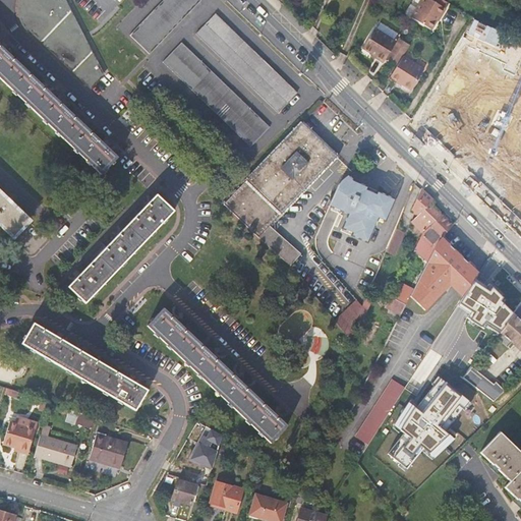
[(21,0),(21,1),(20,4),(19,8),(20,13),(21,18),(23,23),(27,29),(29,27),(48,46),(91,88),(102,75),(63,0),(21,0)]
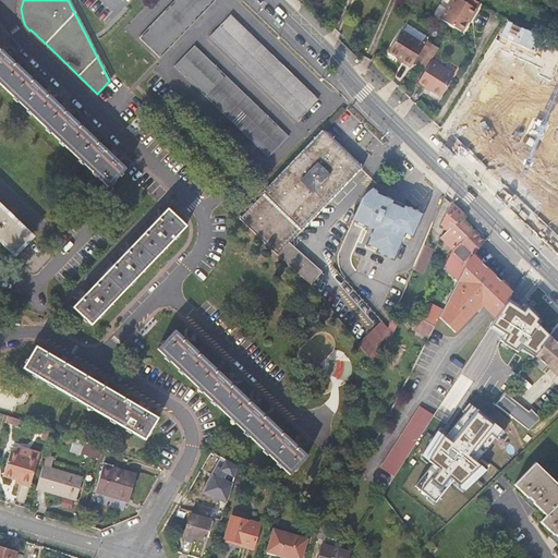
[(174,0),(140,37),(161,58),(215,0),(174,0)]
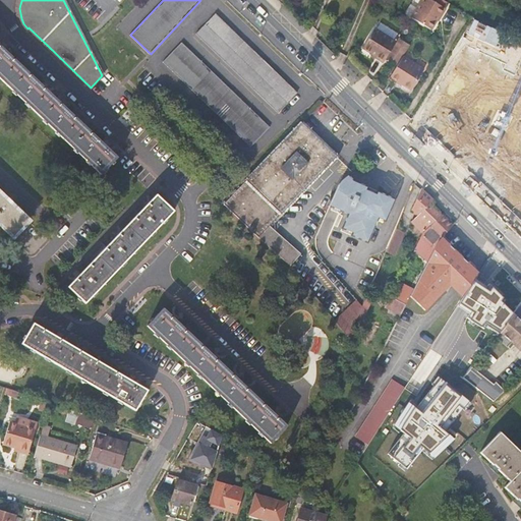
[(428,0),(423,0),(412,19),(430,31),(436,21),(436,20),(438,16),(440,17),(445,9),(428,0)]
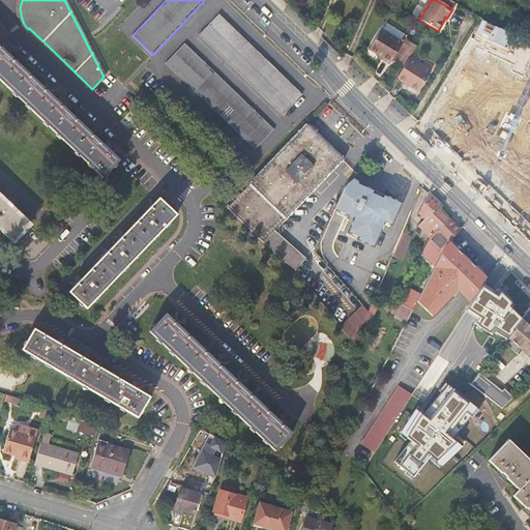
[(219,13),(200,34),(283,114),(302,93),(219,13)]
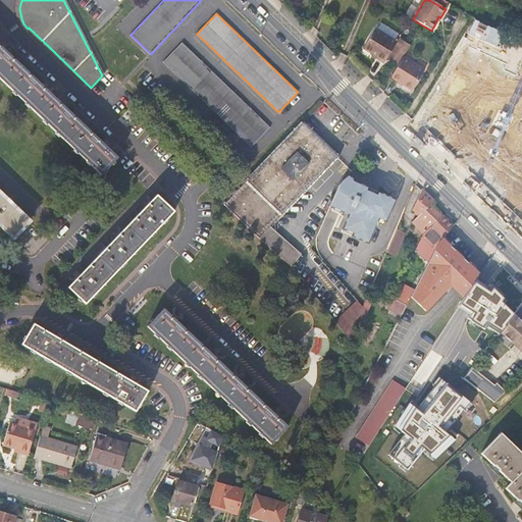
[(398,43),(376,29),(364,49),(373,54),(373,53),(378,56),(377,58),(385,63),(398,43)]
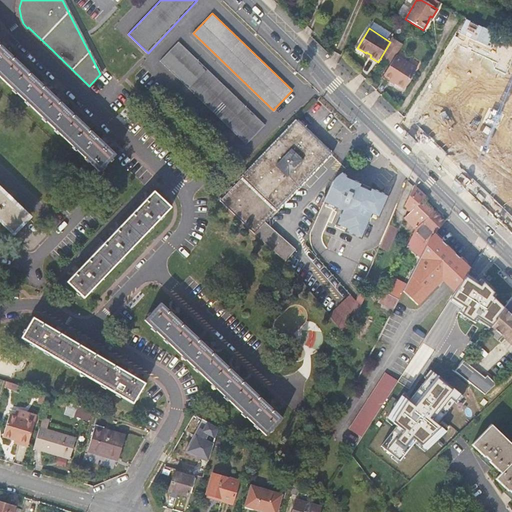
[(468,69),(482,76),(495,51),(465,37),(467,34),(456,29),(444,53),(469,66),(468,69)]
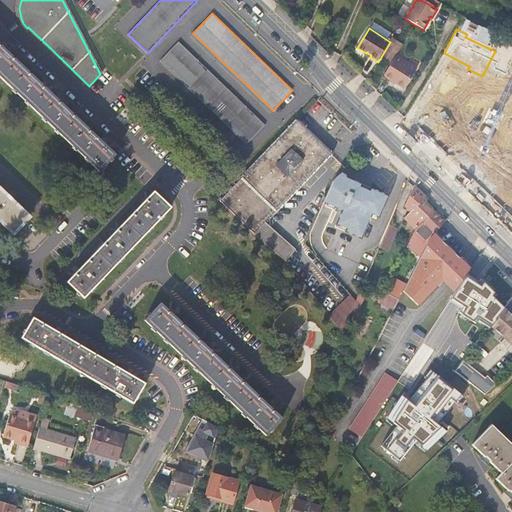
[(179,41),(161,60),(246,143),(264,125),(179,41)]
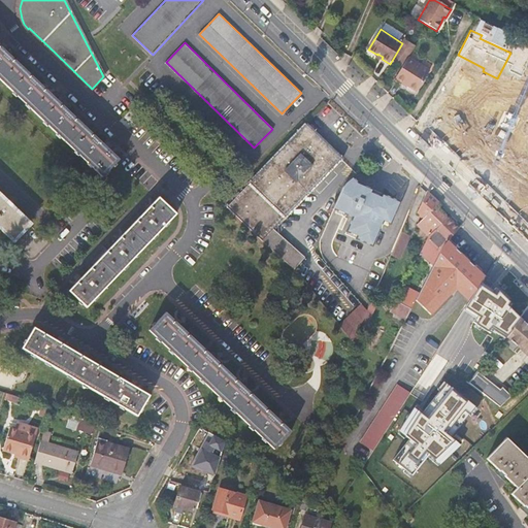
[(398,63),(400,64),(406,53),(410,55),(416,45),(410,42),(398,63)]
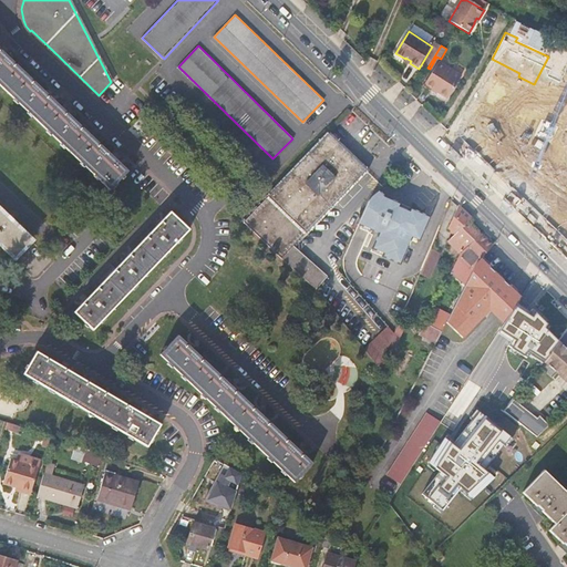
[(0,84),(49,132),(110,189),(127,172),(113,157),(117,152),(115,151),(113,150),(110,151),(107,152),(80,125),(81,124),(82,122),(82,119),(80,116),(74,121),(48,94),(52,90),(50,88),(47,86),(44,88),(42,90),(13,63),(16,60),(16,58),(14,54),(13,53),(8,58),(0,49),(0,84)]
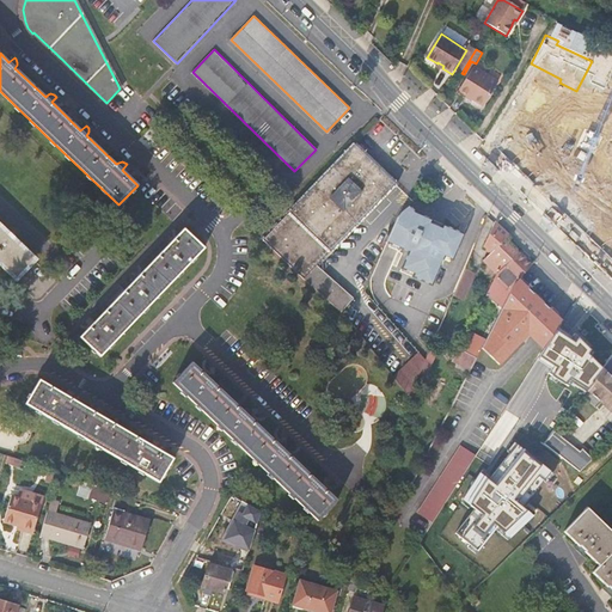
[(464,74),(467,77),(473,68),(476,63),(471,61),(464,74)]
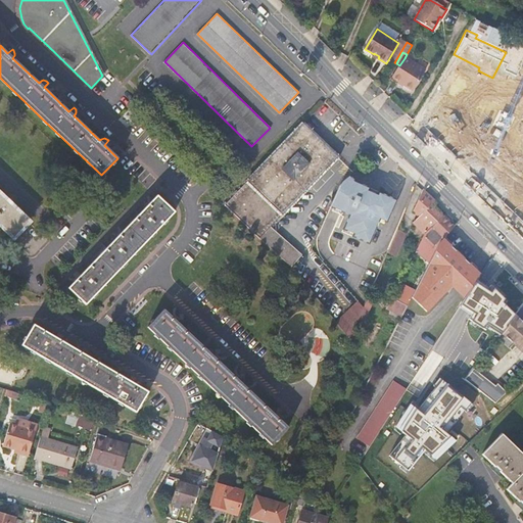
[(405,58),(399,65),(393,78),(400,82),(401,81),(406,83),(405,85),(415,91),(426,72),(405,58)]
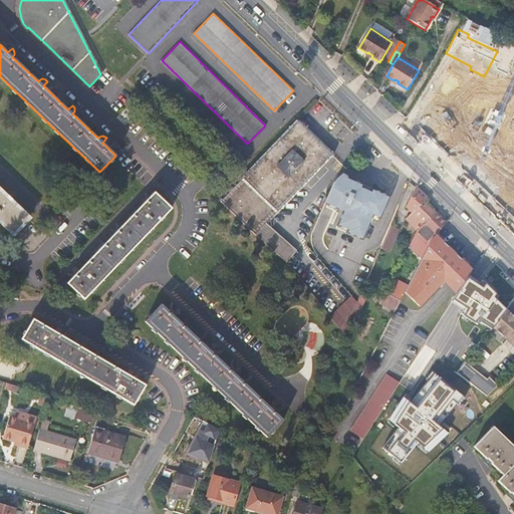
[(474,139),(455,118),(460,114),(452,107),(440,119),(447,126),(428,145),(451,169),(465,155),(461,151),(474,139)]
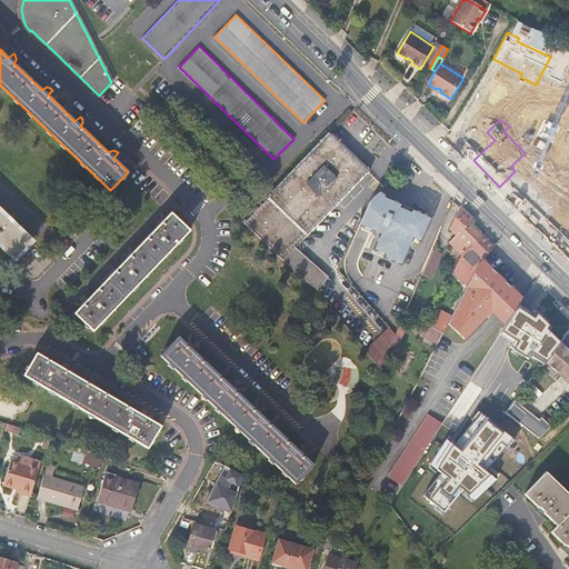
[(273,196),(246,225),(253,232),(282,260),(317,290),(328,278),(293,247),(330,209),(366,171),(329,137),(310,157),(273,196)]
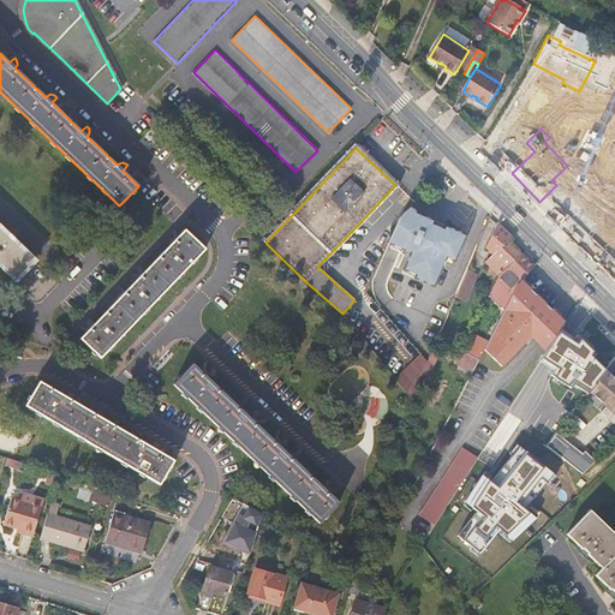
[(614,202),(614,177),(569,169),(565,193),(614,202)]
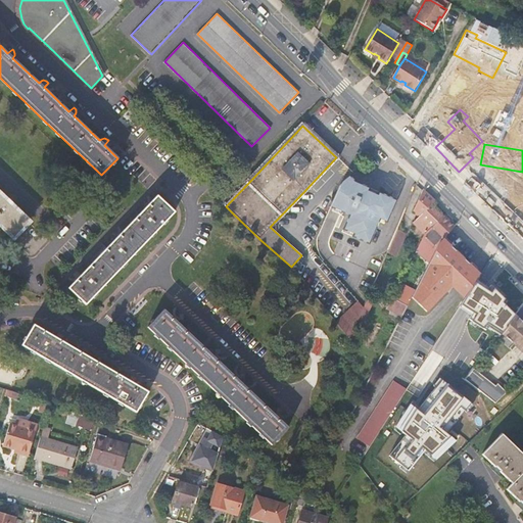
[(357,186),(348,177),(341,183),(330,206),(347,215),(341,229),(369,241),(379,219),(386,222),(394,202),(357,186)]
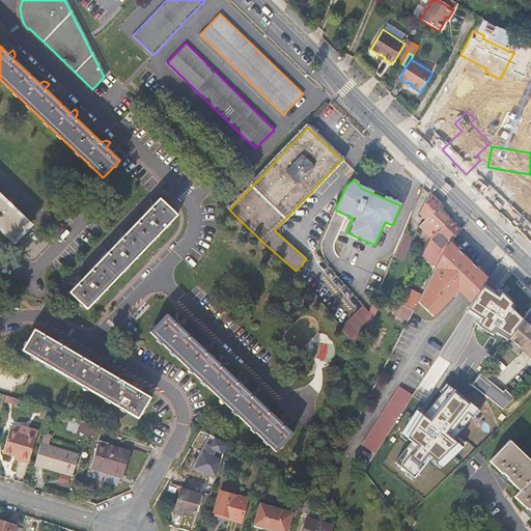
[(530,184),(519,235),(530,238),(530,184)]
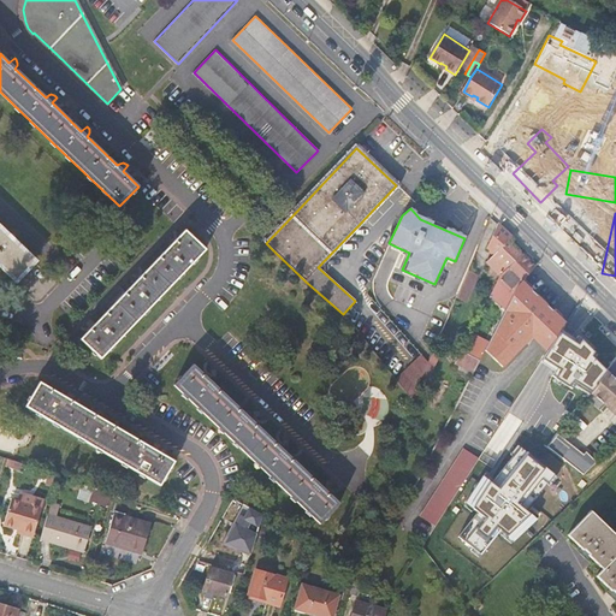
[(487,262),(503,277),(523,255),(509,241),(513,237),(509,235),(498,224),(487,247),(496,254),(487,262)]
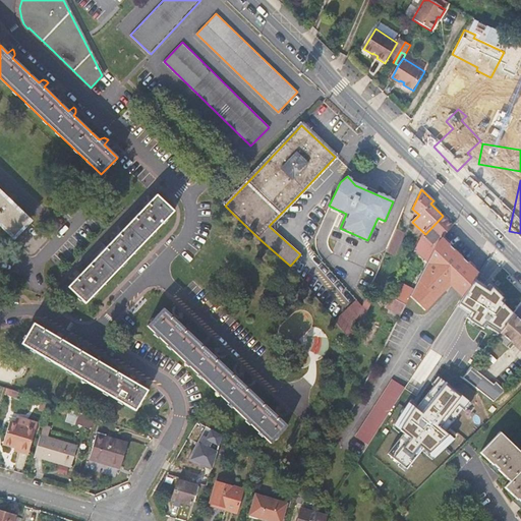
[(0,223),(14,237),(30,221),(10,203),(0,192),(0,223)]
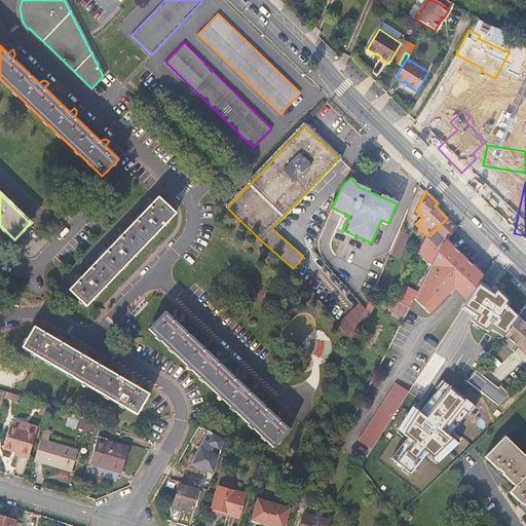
[(111,247),(98,259),(86,271),(84,270),(82,270),(79,271),(78,272),(81,276),(69,290),(86,306),(108,284),(143,247),(175,214),(158,197),(145,211),(141,207),(139,208),(139,211),(139,213),(141,215),(127,228),(116,241),(112,237),(110,239),(109,241),(109,245),(111,247)]
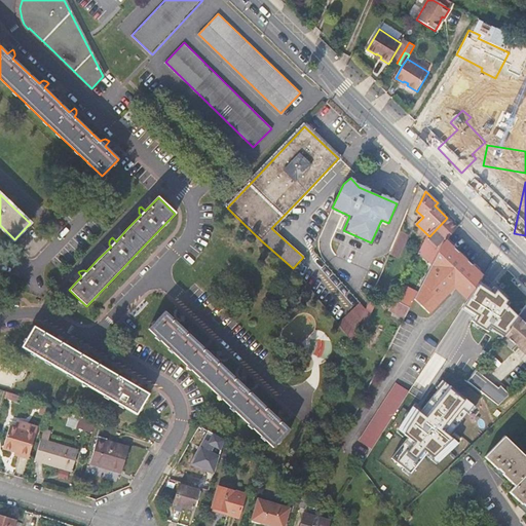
[(451,222),(447,218),(429,236),(425,239),(419,252),(435,260),(442,245),(443,242),(445,240),(457,228),(451,222)]
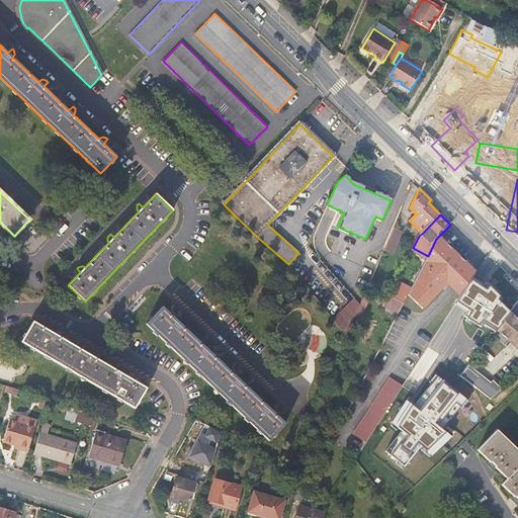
[(403,229),(395,225),(389,237),(398,241),(403,229)]
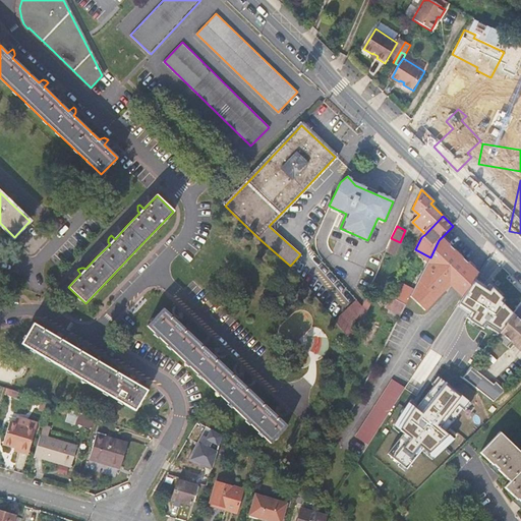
[(478,275),(441,238),(439,240),(438,242),(430,257),(413,290),(410,296),(425,311),(446,290),(445,289),(449,285),(463,298),(478,276),(478,275)]
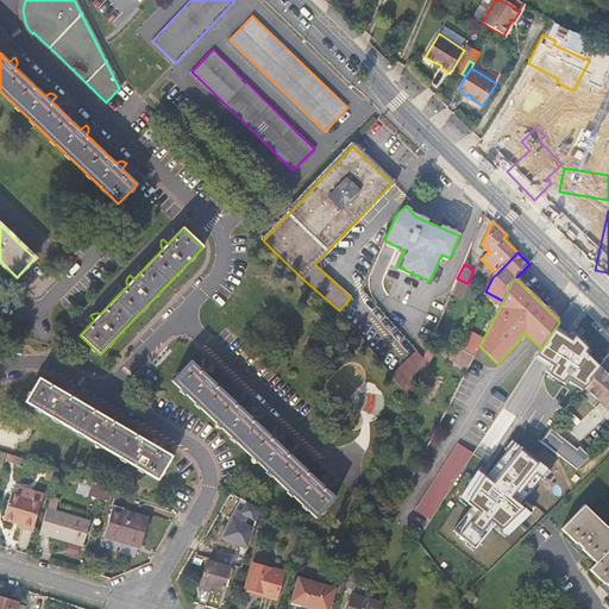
[(559,397),(570,405),(583,388),(589,380),(600,368),(603,363),(602,360),(608,353),(608,339),(588,319),(572,336),(584,347),(586,346),(592,352),(559,397)]
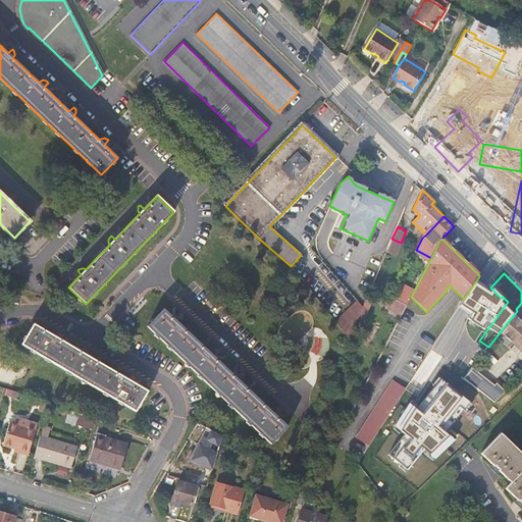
[(485,281),(479,276),(464,299),(461,304),(469,309),(483,288),(481,286),(485,281)]
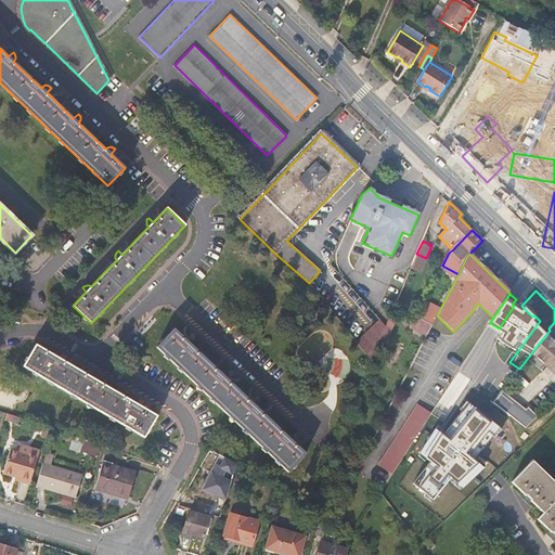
[(424,300),(416,317),(417,317),(433,324),(437,315),(440,309),(424,300)]
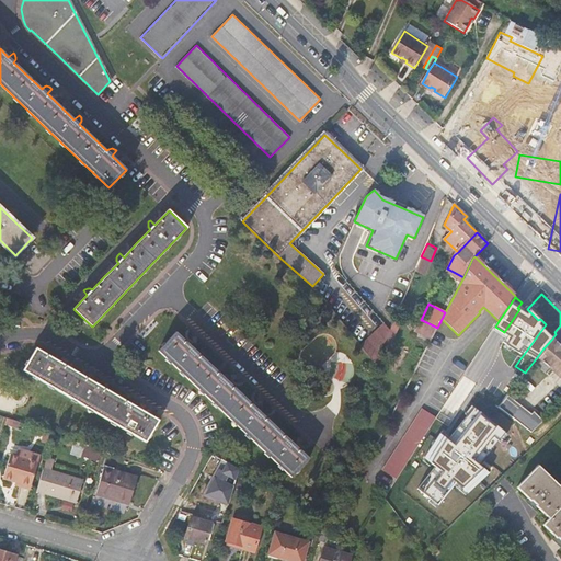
[(437,328),(422,320),(415,334),(430,342),(437,328)]
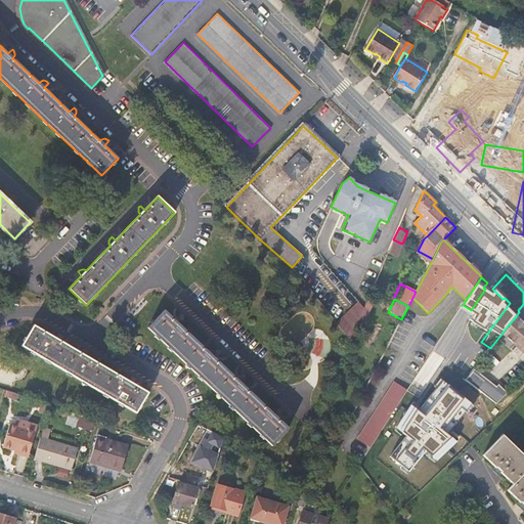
[(363,308),(358,301),(337,322),(350,340),(363,308)]
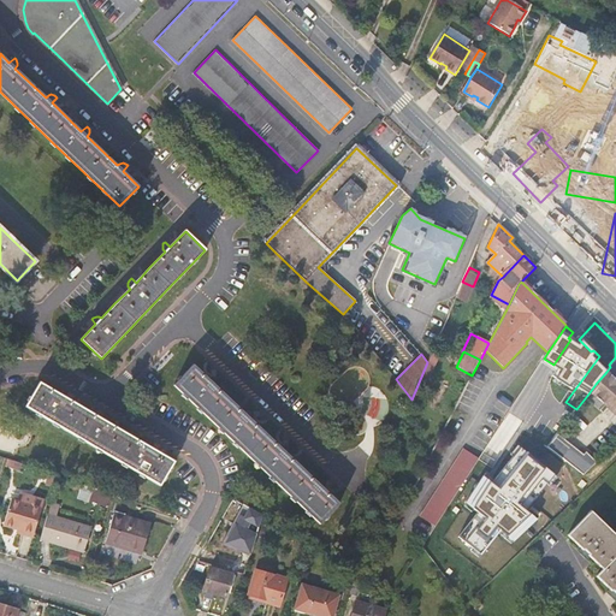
[(195,404),(283,489),(319,522),(338,503),(326,490),(324,487),(326,487),(326,484),(326,480),(320,480),(318,483),(288,454),(290,451),(290,448),(290,445),(282,445),(282,449),(249,419),(253,418),(253,413),(253,410),(247,410),(244,414),(215,385),(218,383),(218,380),(218,377),(211,378),(209,380),(194,365),(175,385),(195,404)]
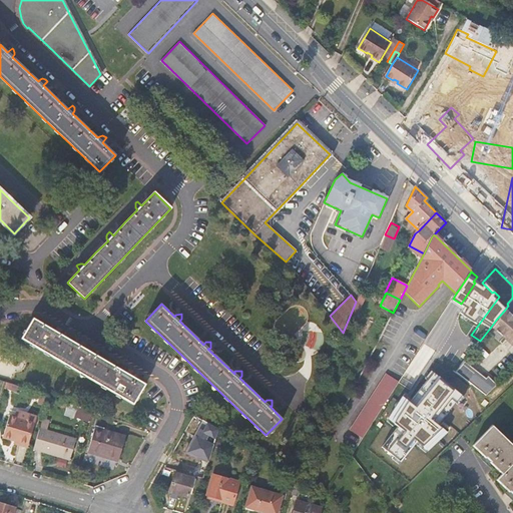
[(454,307),(449,304),(446,310),(450,313),(454,307)]
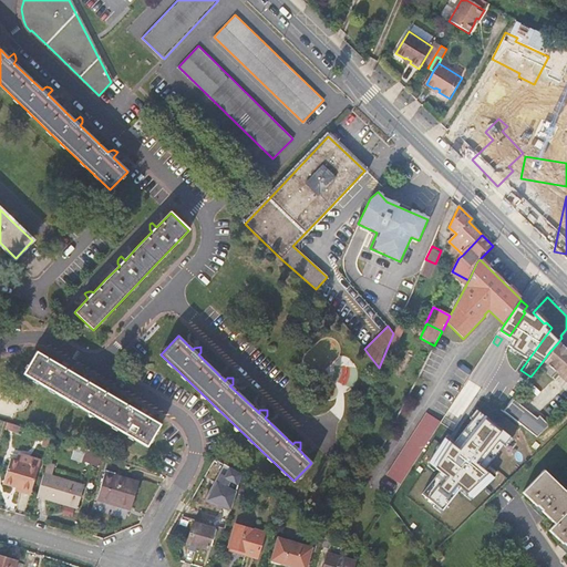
[(548,353),(543,361),(560,374),(566,381),(566,349),(558,342),(548,353)]
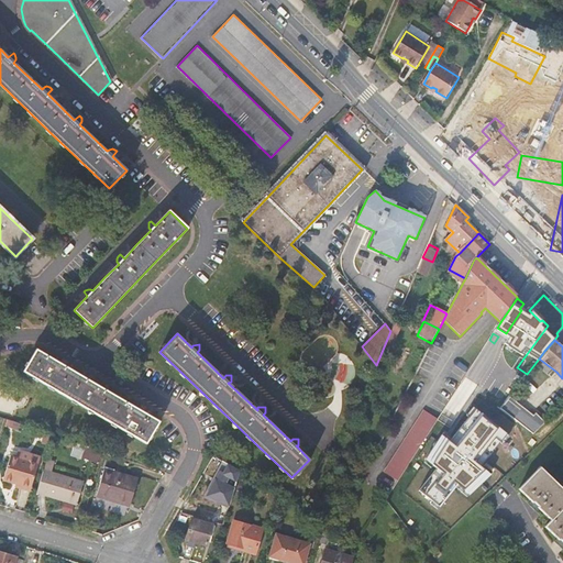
[(64,395),(103,418),(146,443),(158,422),(138,410),(141,405),(140,404),(136,403),(133,404),(132,406),(124,401),(99,387),(102,382),(99,381),(97,381),(94,382),(92,383),(61,365),(64,360),(63,359),(59,357),(56,359),(54,361),(36,351),(24,372),(57,392),(64,395)]
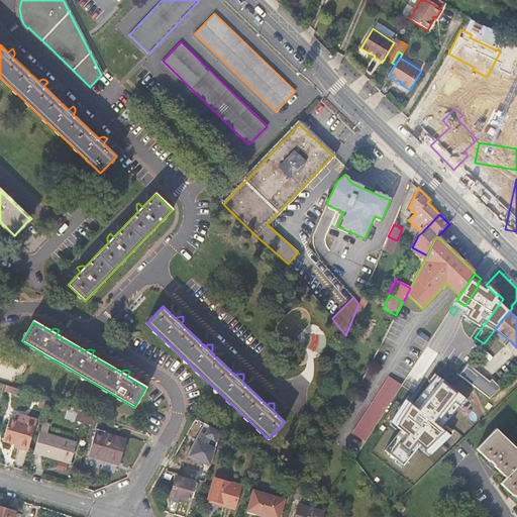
[(459,374),(479,390),(488,379),(468,364),(459,374)]
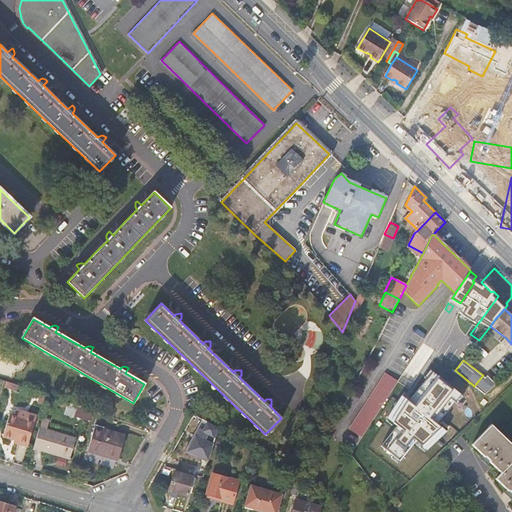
[(465,397),(474,386),(455,370),(430,402),(432,403),(427,409),(442,422),(447,415),(449,417),(454,410),(442,400),(453,387),(465,397)]
